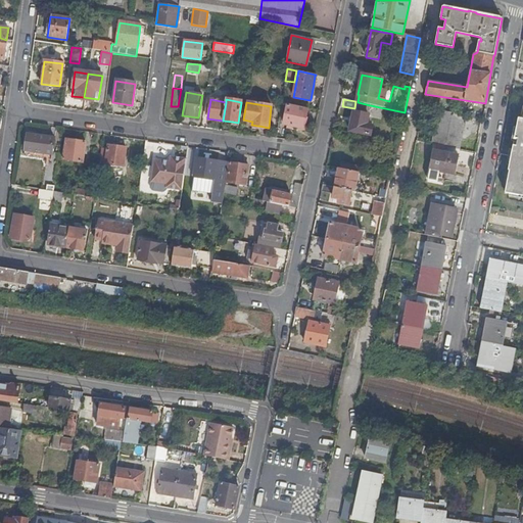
[(370,105),(358,102),(355,112),(354,111),(349,132),(371,136),(373,126),(367,125),(369,114),(368,114),(370,105)]
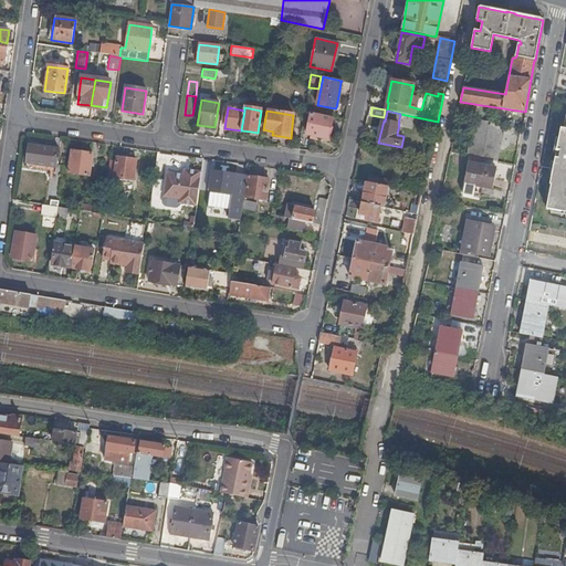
[(327,138),(332,118),(311,114),(306,134),(312,135),(316,136),(327,138)]
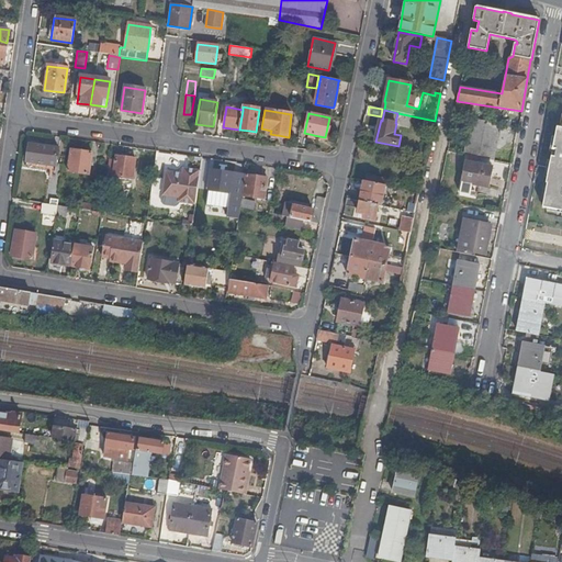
[(472,119),(464,155),(494,160),(502,124),(472,119)]
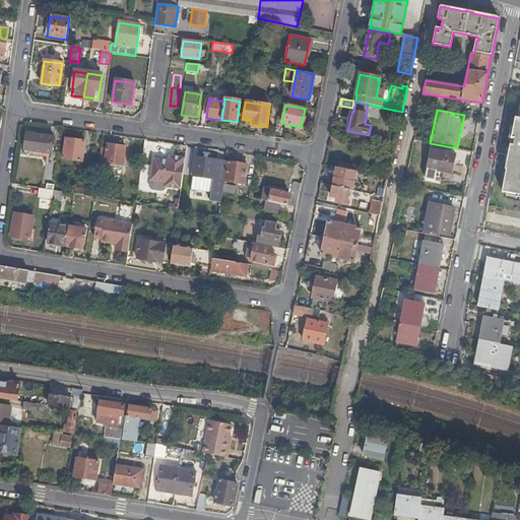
[(519,118),(518,118),(515,118),(512,138),(515,138),(513,145),(511,155),(509,154),(506,170),(507,170),(503,192),(506,192),(515,194),(516,191),(519,192),(519,118)]
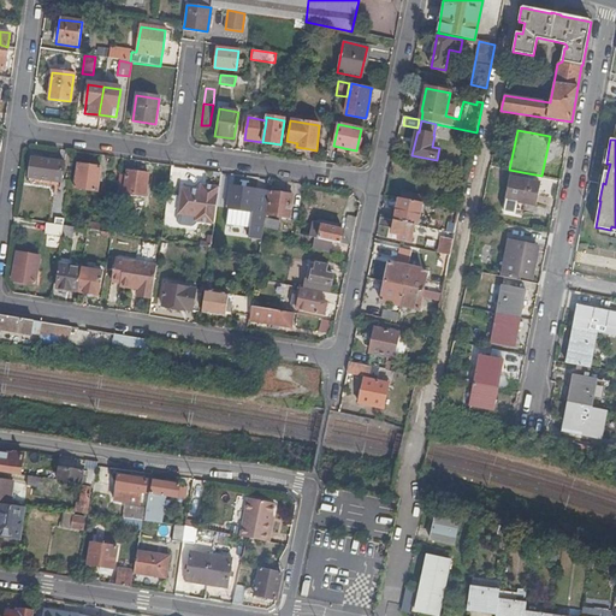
[(63,163),(31,158),(29,177),(60,182),(63,163)]
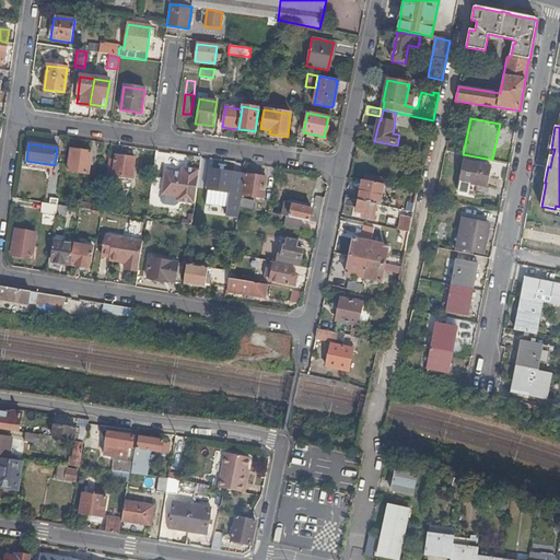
[(91,152),(70,150),(67,172),(89,174),(91,152)]
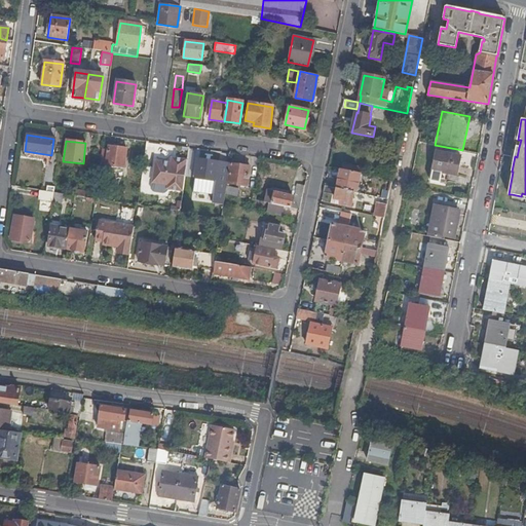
[(115,147),(109,147),(106,165),(123,168),(126,149),(118,148),(115,147)]
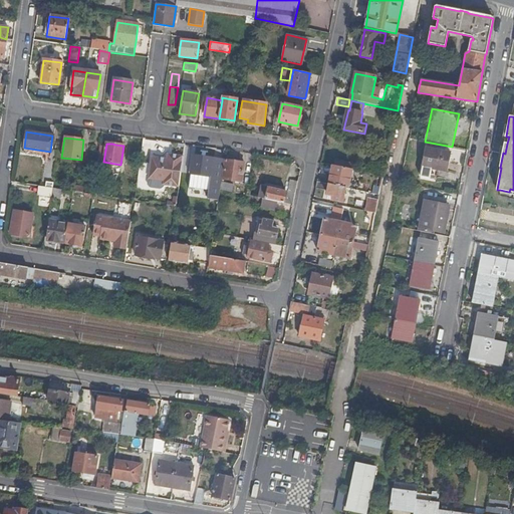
[(24,148),(23,153),(49,157),(50,152),(24,148)]
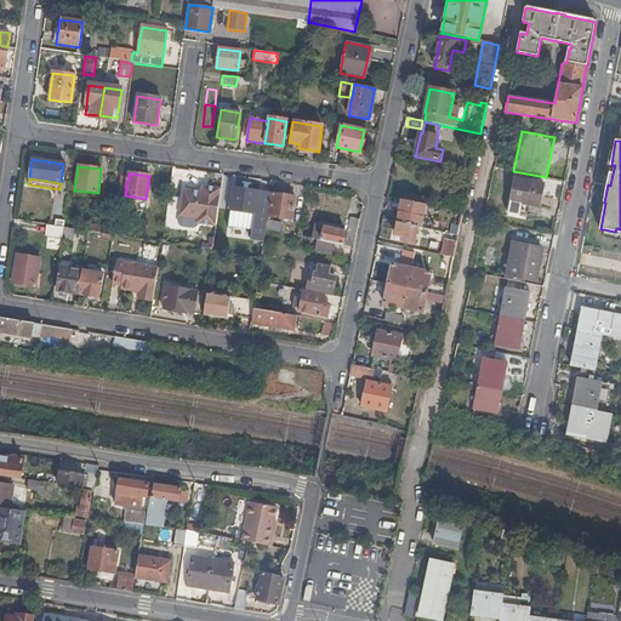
[(516,178),(510,212),(527,216),(529,204),(540,206),(545,184),(516,178)]
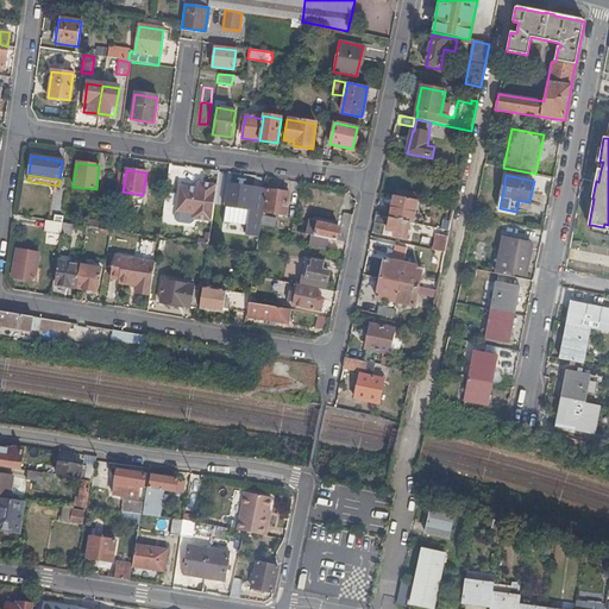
[(211,221),(217,184),(202,183),(202,189),(198,188),(180,186),(176,212),(194,214),(193,219),(211,221)]
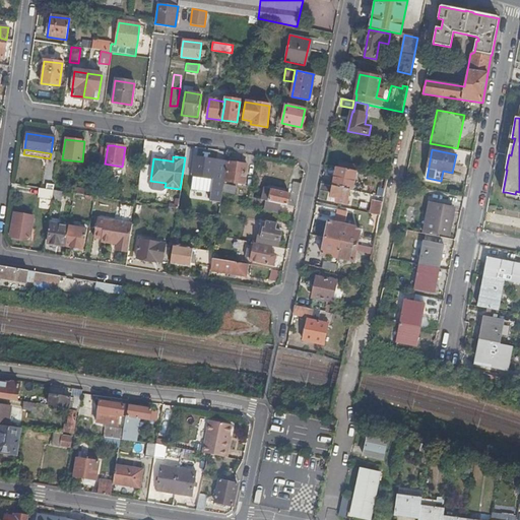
[(223,180),(225,161),(195,157),(192,175),(223,180)]
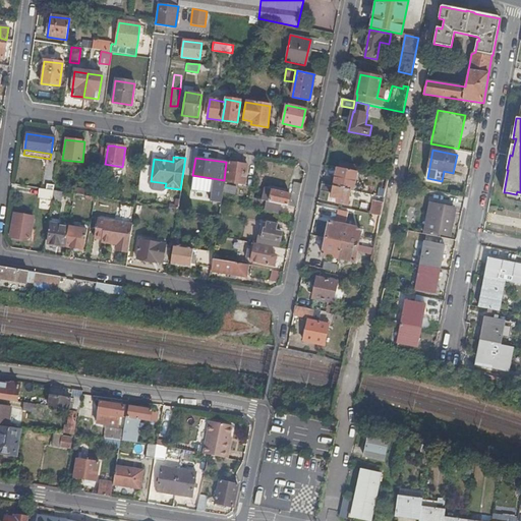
[(357,172),(359,172),(360,167),(339,162),(338,168),(357,172)]
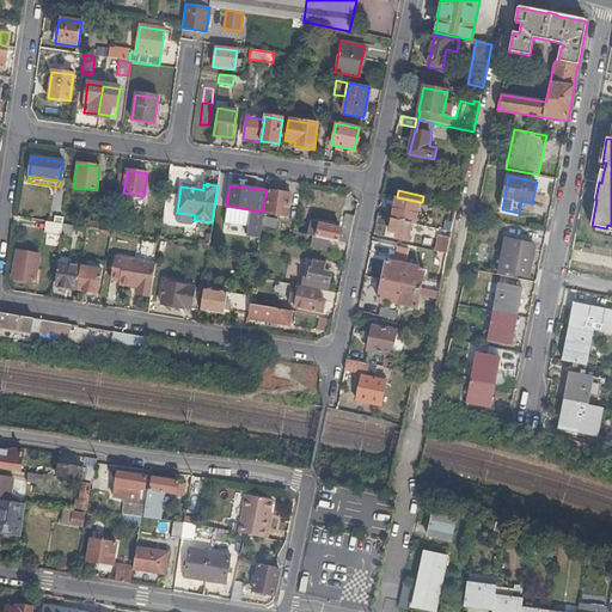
[(268,191),(265,213),(287,216),(291,194),(268,191)]
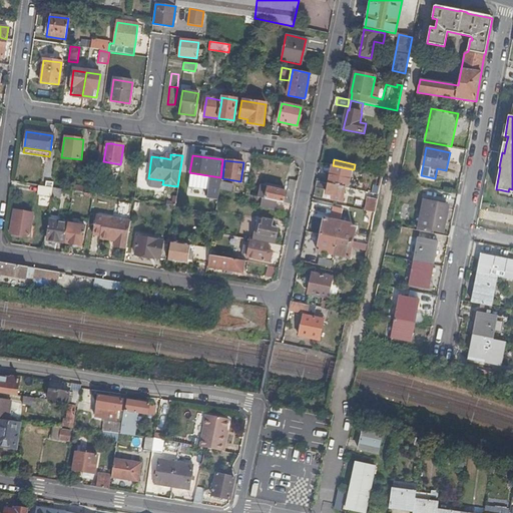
[(352,169),(333,165),(329,183),(345,187),(348,188),(352,169)]
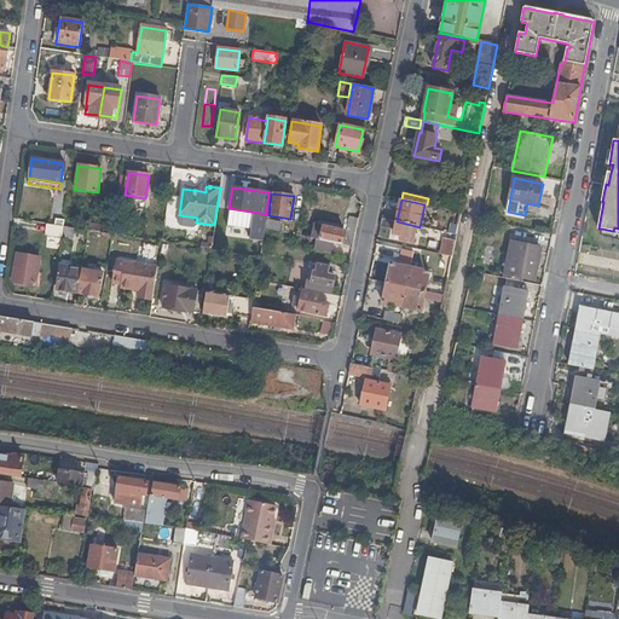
[(354,236),(358,219),(351,218),(347,232),(347,233),(354,236)]
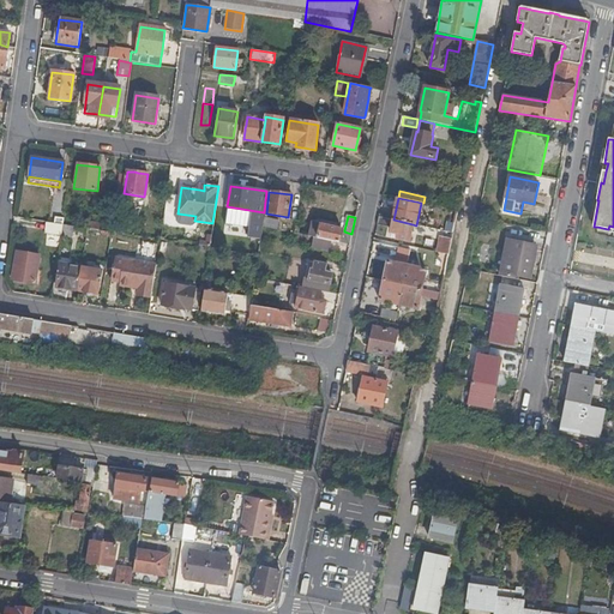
[(278,221),(264,217),(263,226),(277,229),(278,221)]
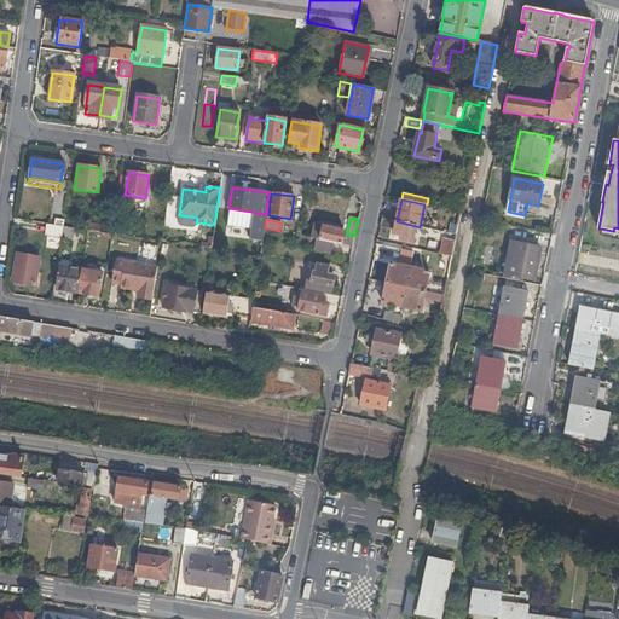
[(397,221),(382,219),(380,226),(395,230),(394,235),(401,237),(400,241),(414,243),(416,226),(397,221)]
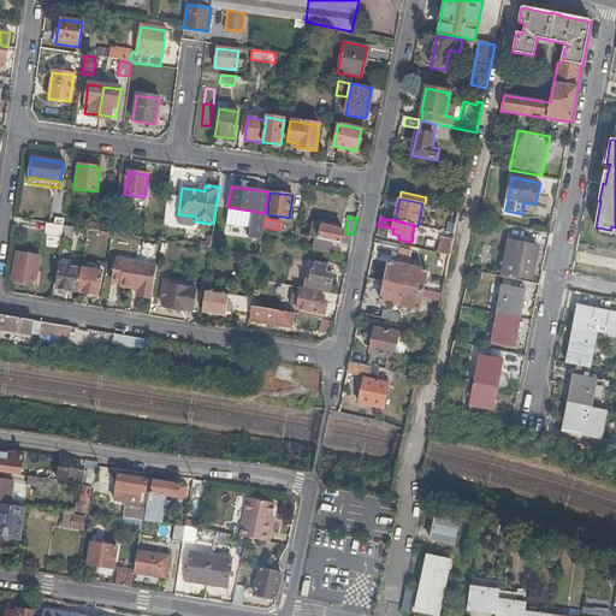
[(63,225),(47,223),(46,235),(60,237),(63,225)]
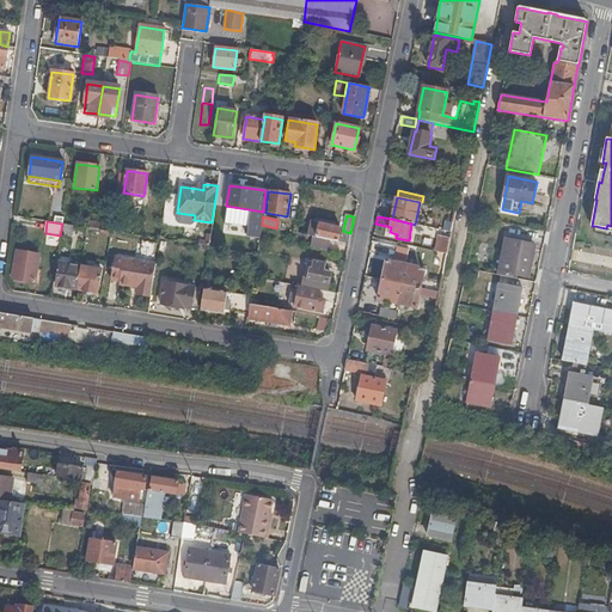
[(129,234),(130,225),(112,221),(111,232),(129,234)]
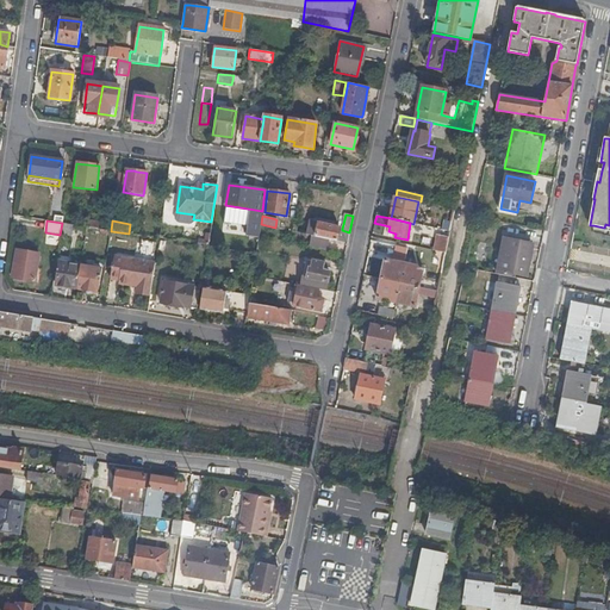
[(453,222),(444,221),(442,230),(450,231),(453,222)]
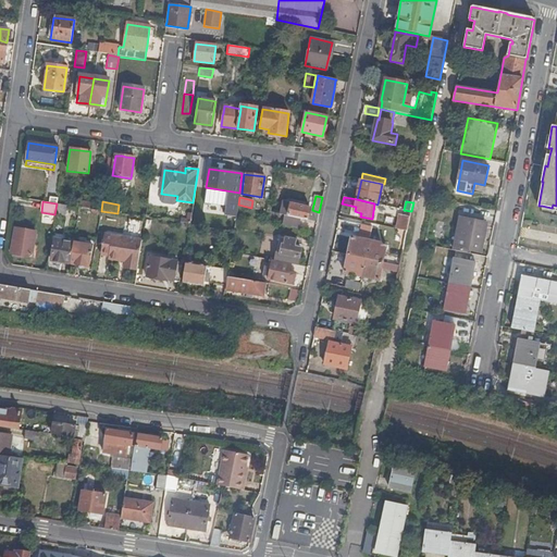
[(282,202),(280,214),(284,215),(301,219),(307,220),(310,208),(282,202)]
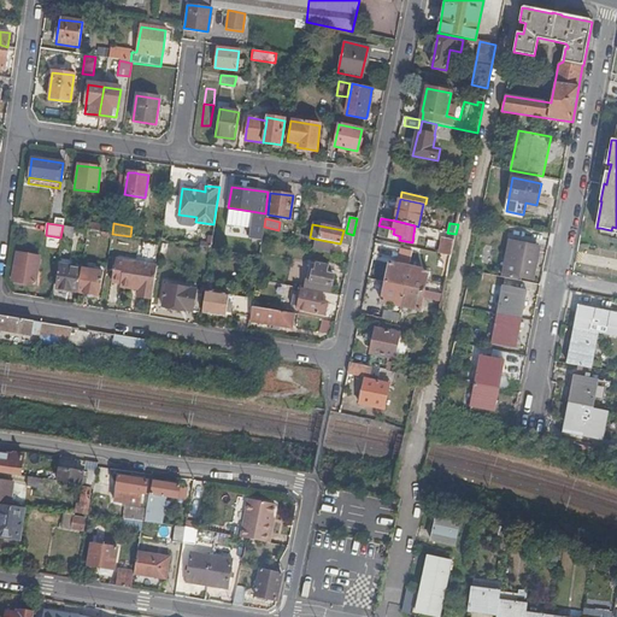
[(63,225),(60,238),(72,239),(74,228),(63,225)]
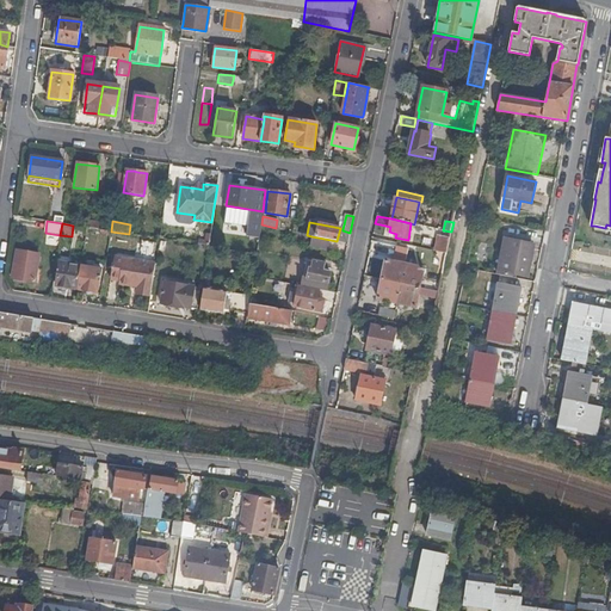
[(349,244),(350,233),(343,230),(343,229),(340,228),(337,241),(349,244)]
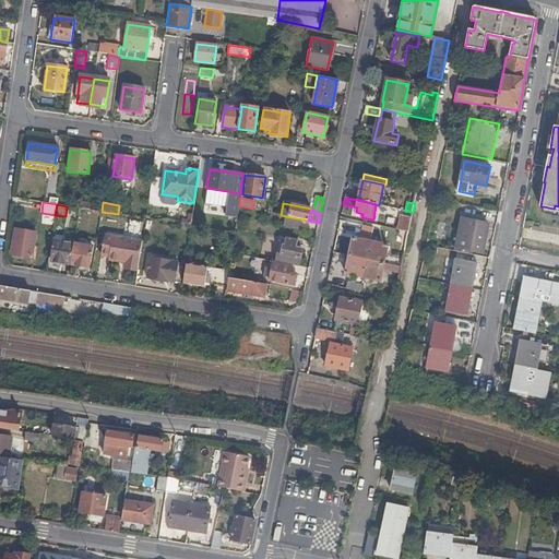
[(408,233),(413,212),(405,211),(402,210),(397,229),(408,233)]
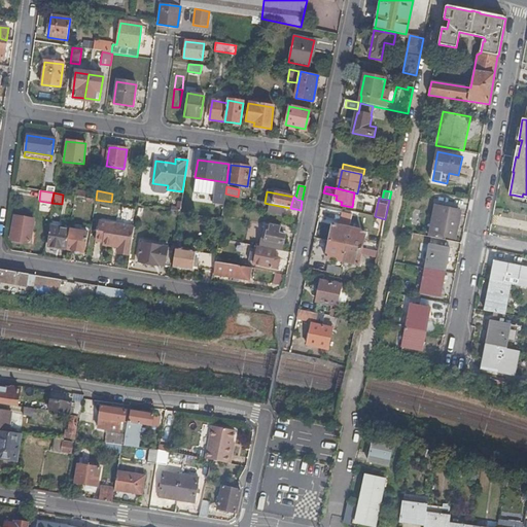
[(285,207),(269,204),(267,212),(283,215),(285,207)]
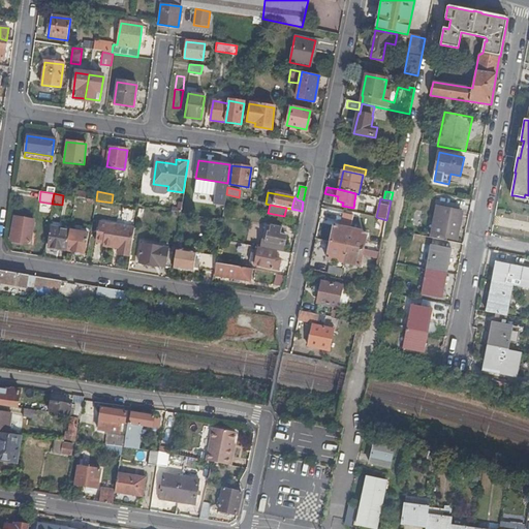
[(438,207),(432,238),(445,241),(446,238),(456,240),(462,212),(438,207)]
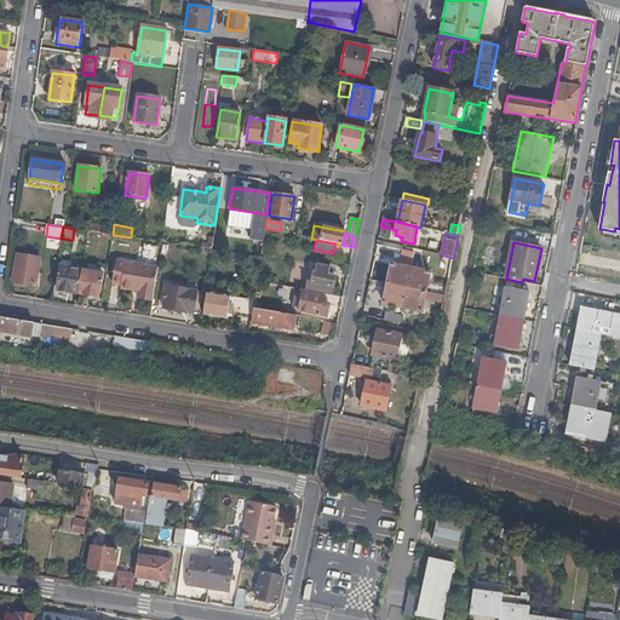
[(17,254),(12,283),(35,287),(40,258),(17,254)]
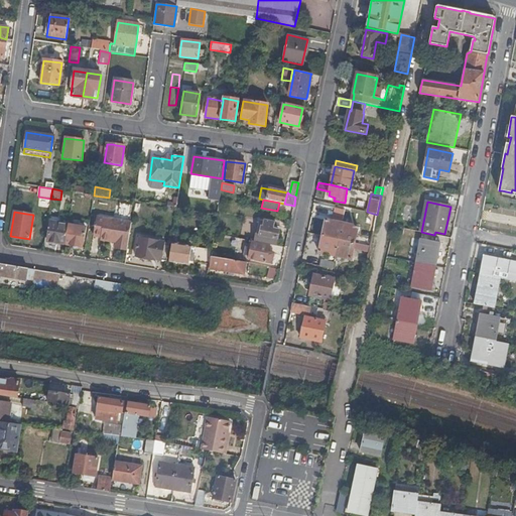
[(116,248),(127,250),(131,223),(97,217),(94,236),(101,237),(101,240),(117,243),(116,248)]
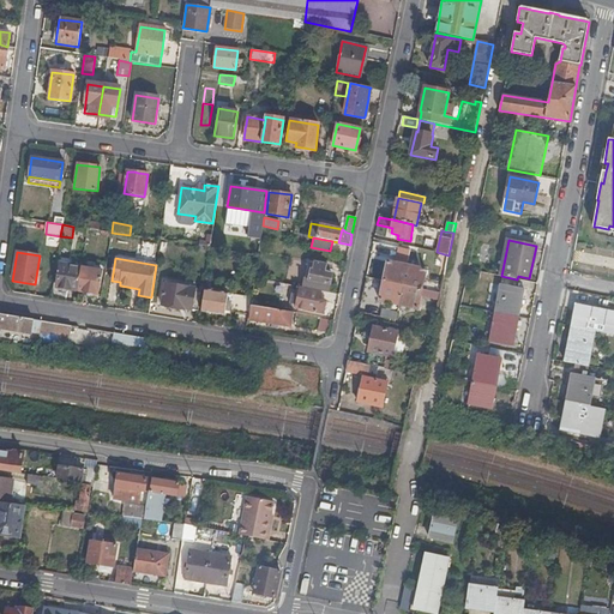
[(403,286),(407,266),(387,262),(384,281),(403,286)]
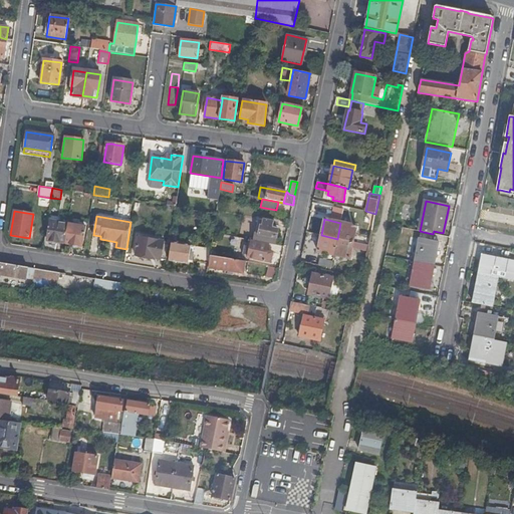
[(269,244),(274,245),(278,230),(271,228),(272,222),(264,220),(263,226),(261,226),(259,234),(255,233),(254,241),(269,244)]
